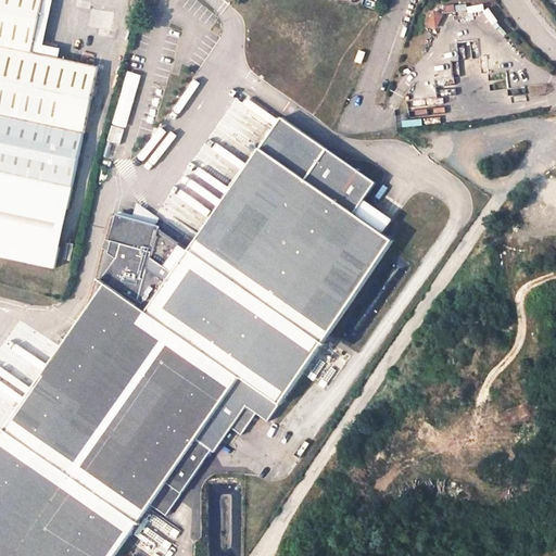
[(0,0),(0,255),(55,267),(98,67),(32,53),(42,0),(0,0)]
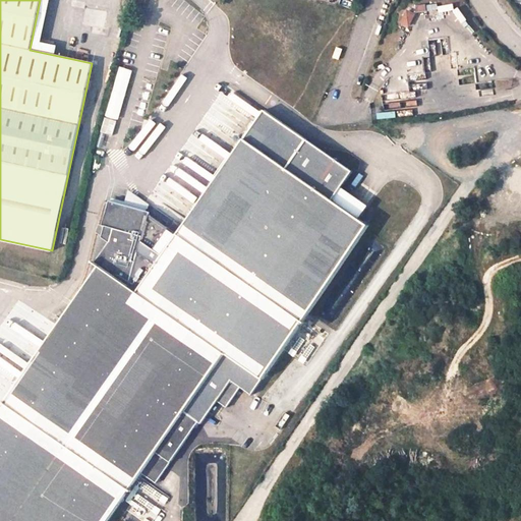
[(414,14),(407,11),(401,22),(408,26),(414,14)]
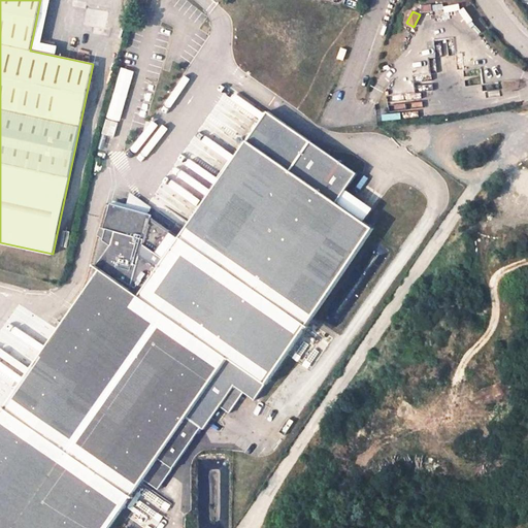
[(228,415),(242,394),(254,401),(372,230),(337,204),(345,192),(357,174),(267,112),(185,231),(176,225),(171,232),(169,231),(151,219),(152,217),(109,204),(102,230),(105,230),(102,240),(109,245),(97,268),(101,270),(0,417),(0,527),(107,527),(141,480),(156,491),(199,429),(202,431),(219,407),(228,415)]
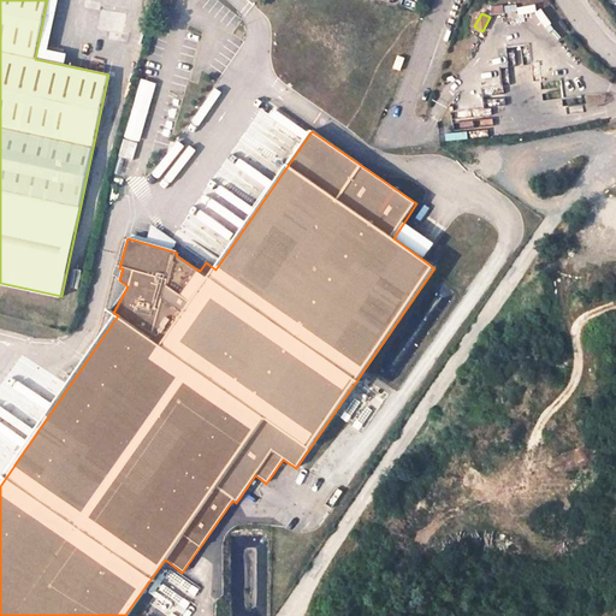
[(125,140),(120,157),(134,160),(138,144),(125,140)]
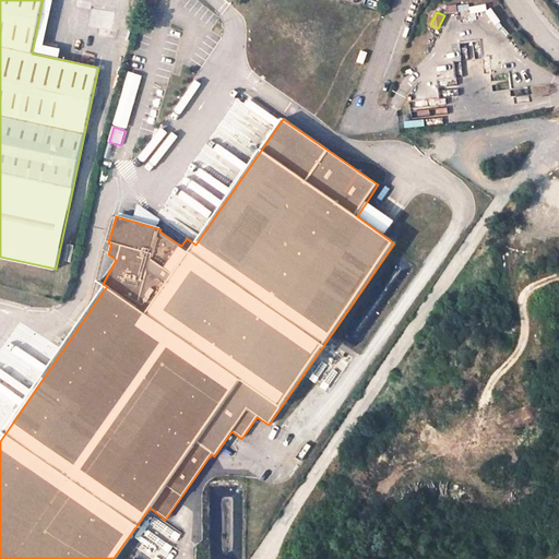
[(165,540),(162,549),(170,552),(175,544),(165,540)]
